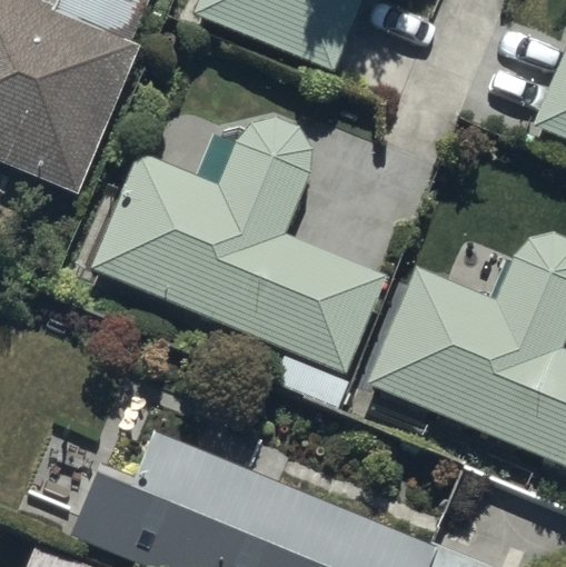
[(122,0),(0,0),(0,158),(81,191),(139,50),(108,38),(122,0)]
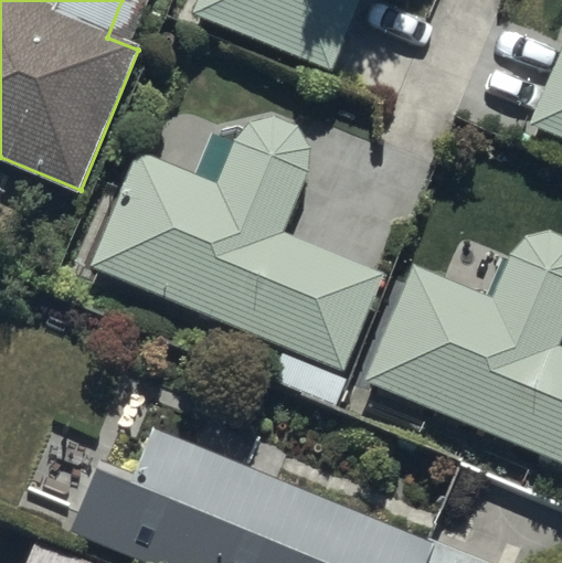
[(191,0),(187,11),(329,70),(357,0),(191,0)]
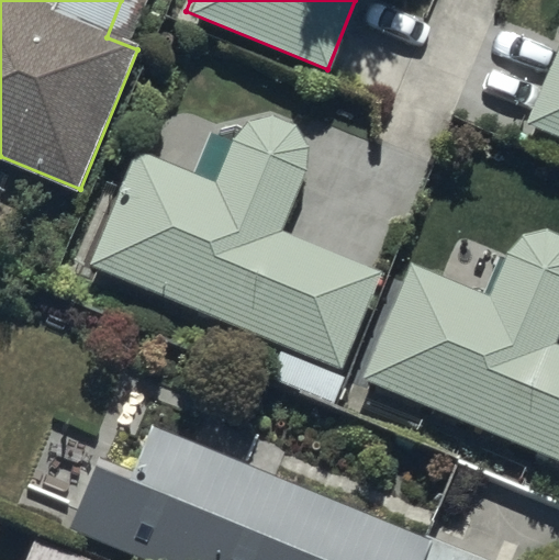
[(558,30),(522,123),(558,137),(558,30)]
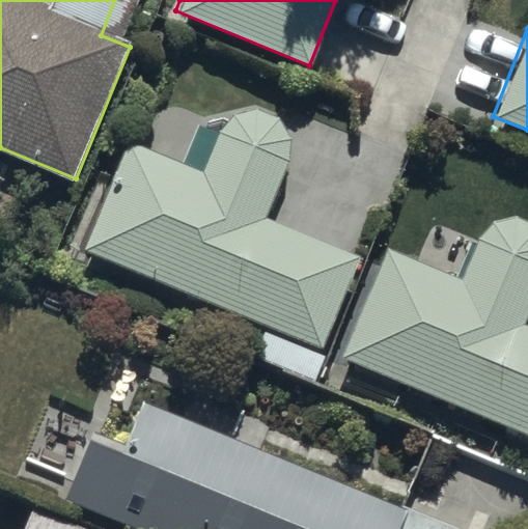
[(219,130),(218,133),(203,167),(131,138),(83,250),(324,349),(361,257),(262,217),(285,161),(286,160),(287,157),(288,154),(288,150),(289,146),(289,144),(289,140),(288,137),(287,134),(286,131),(285,129),(284,126),(282,122),(280,120),(278,118),(276,116),(273,114),(270,112),(268,111),(265,110),(261,109),(258,108),(255,108),(252,108),(248,108),(245,108),(242,109),(239,110),(237,111),(233,113),(230,115),(228,117),(226,119),(224,121),(222,124),(220,127),(219,130)]
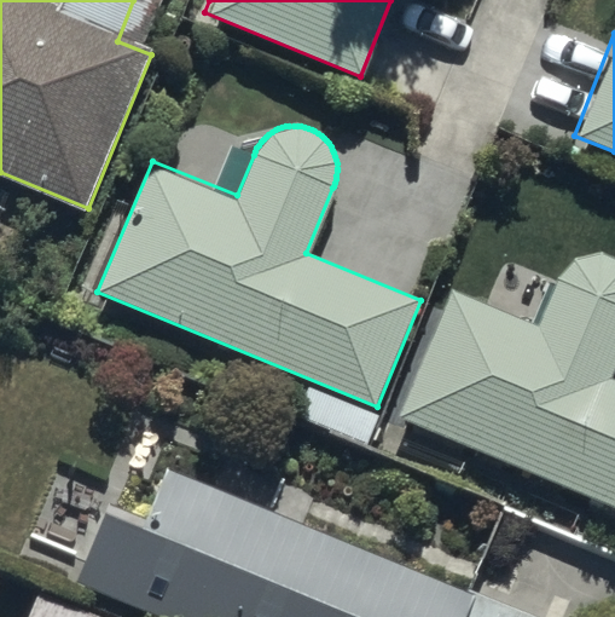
[(453,286),(394,410),(614,507),(614,375),(609,373),(614,359),(614,253),(613,253),(609,252),(605,252),(602,251),(598,251),(595,251),(591,251),(586,252),(584,253),(580,254),(576,255),(573,258),(570,260),(567,263),(564,265),(562,267),(561,271),(558,275),(557,277),(538,322),(453,286)]
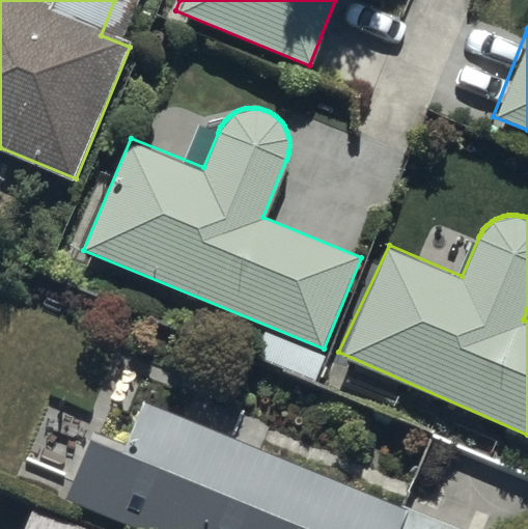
[(94,428),(65,499),(138,528),(469,528),(143,393),(123,441),(94,428)]
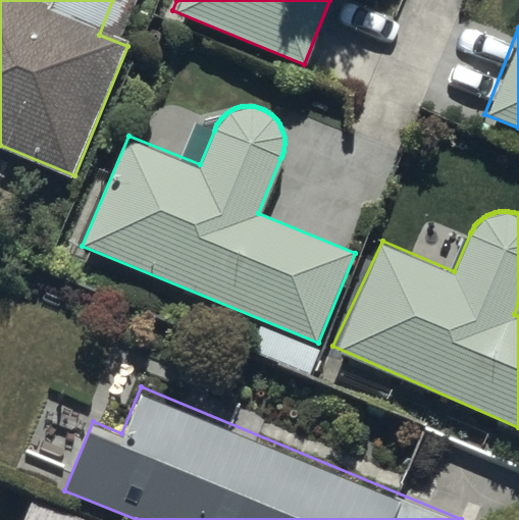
[(80,519),(32,500),(22,519),(80,519)]
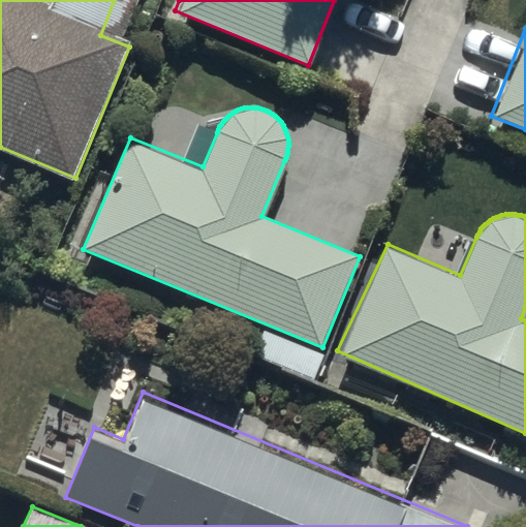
All buildings are outlined.
